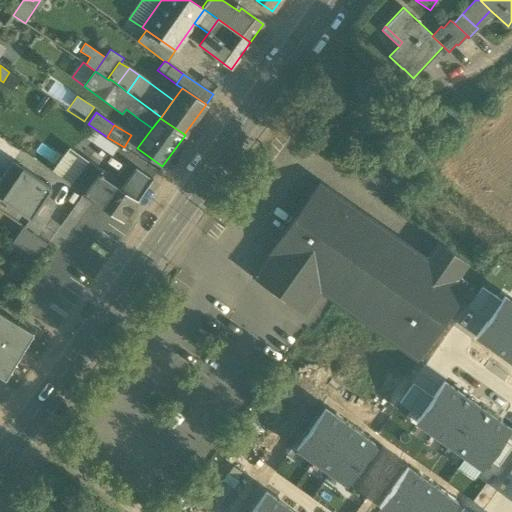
[(89,140),(113,156),(118,148),(94,132),(89,140)]
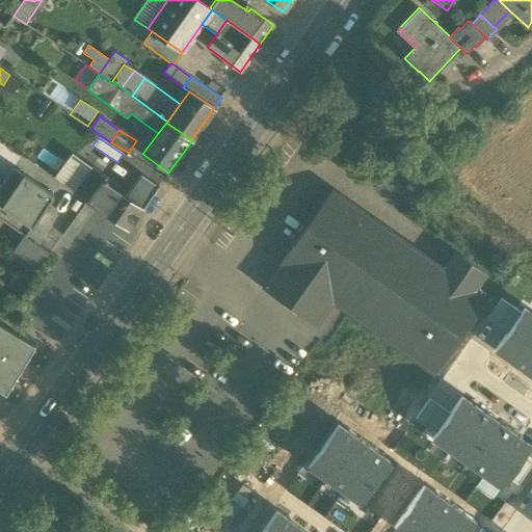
[(54,177),(73,191),(90,167),(72,153),(54,177)]
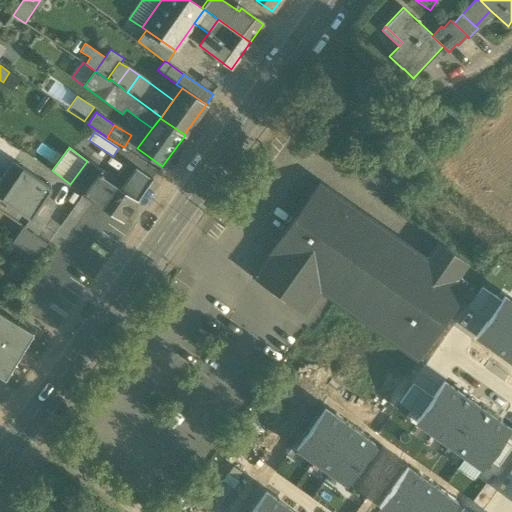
[(70,184),(83,195),(98,174),(99,175),(102,170),(88,160),(87,161),(70,184)]
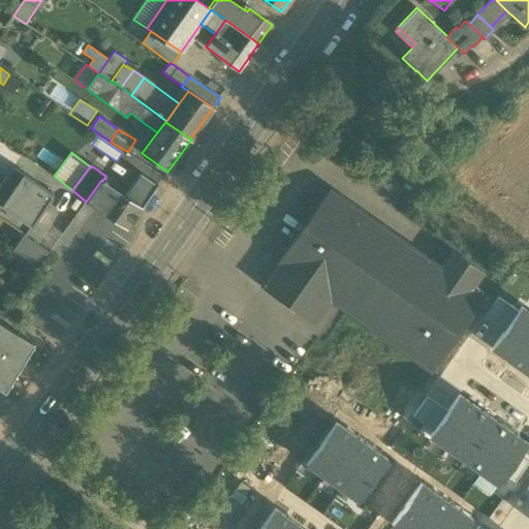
[(0,184),(0,218),(24,235),(25,236),(54,194),(12,166),(1,184),(0,184)]
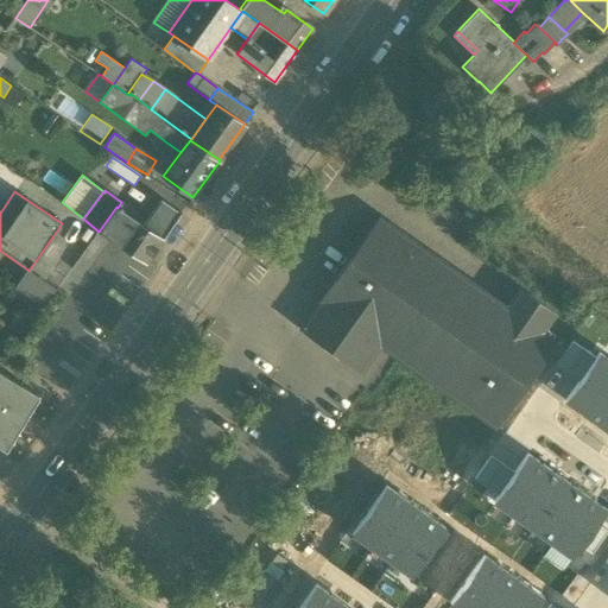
[(99,232),(146,264),(181,214),(162,201),(144,226),(118,208),(116,207),(99,232)]
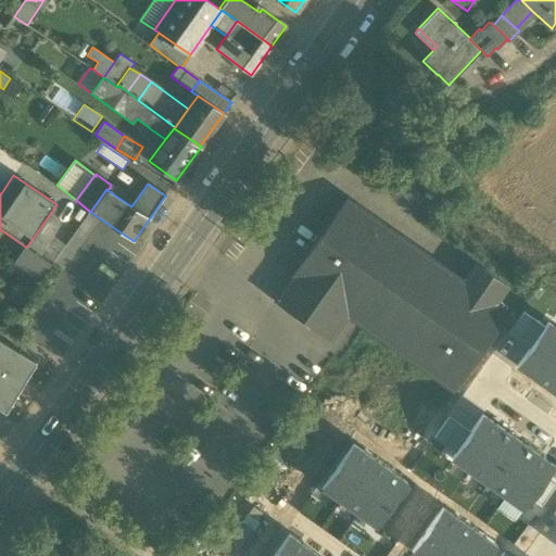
[(292,276),(311,289),(300,305),(312,314),(336,331),(348,315),(453,390),(507,314),(494,304),(471,288),(346,200),(292,276)]
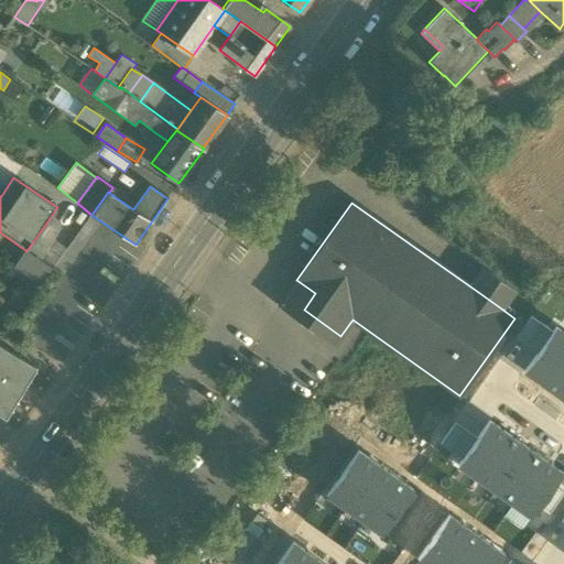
[(52,267),(26,251),(25,250),(10,273),(22,281),(19,285),(33,295),(52,267)]
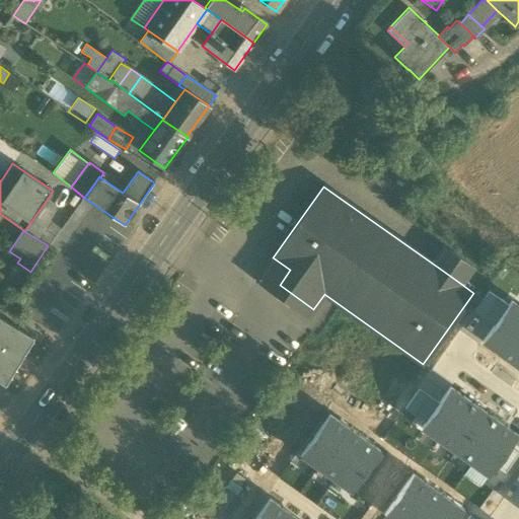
[(440,269),(461,284),(472,268),(450,251),(440,269)]
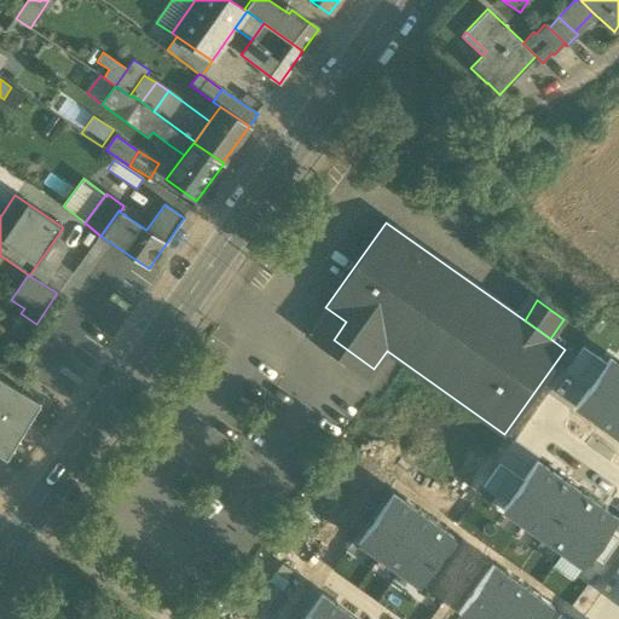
[(346,322),(325,307),(306,335),(366,379),(374,369),(347,350),(334,340),(346,322)]
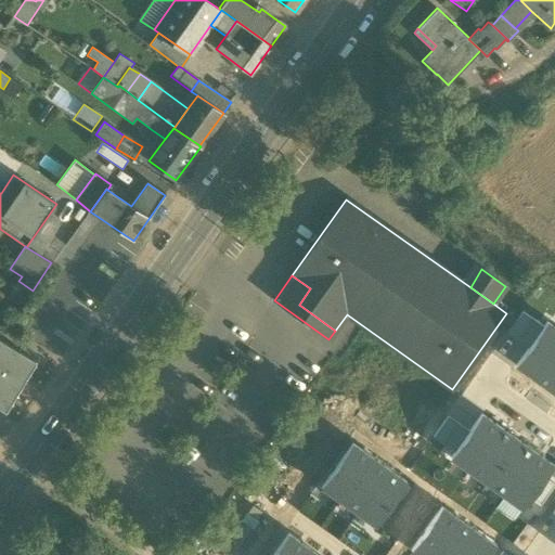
[(21,306),(29,291),(21,285),(13,287),(10,293),(11,299),(21,306)]
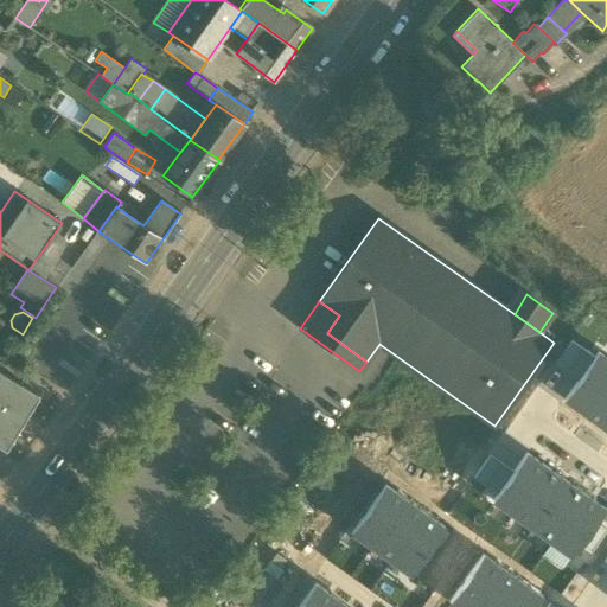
[(555,364),(566,372),(582,349),(572,340),(555,364)]
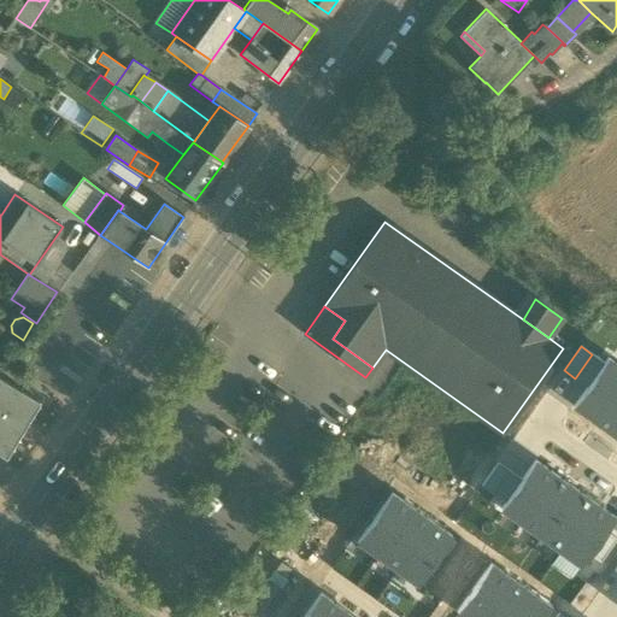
[(604,363),(592,354),(575,378),(587,387),(604,363)]
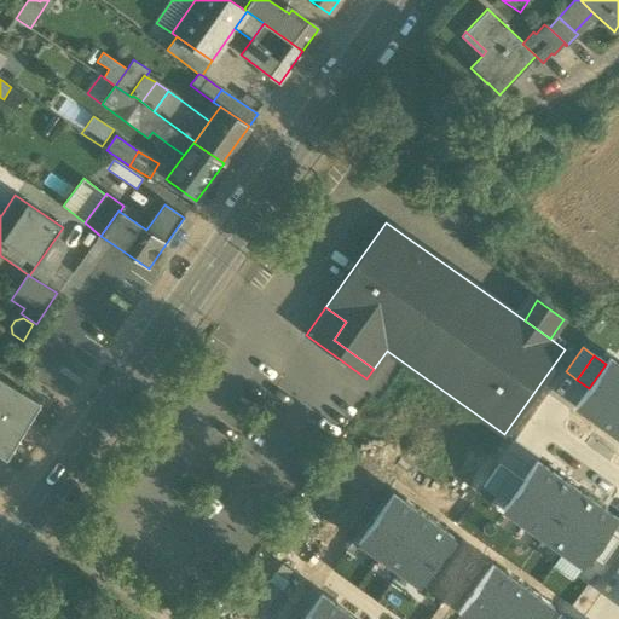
[(576,408),(596,421),(618,388),(618,365),(609,359),(606,364),(589,388),(576,408)]
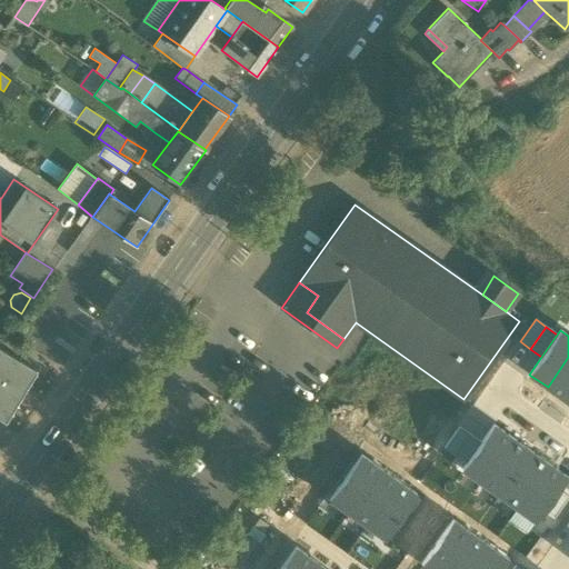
[(0,418),(6,421),(36,370),(0,347),(0,418)]
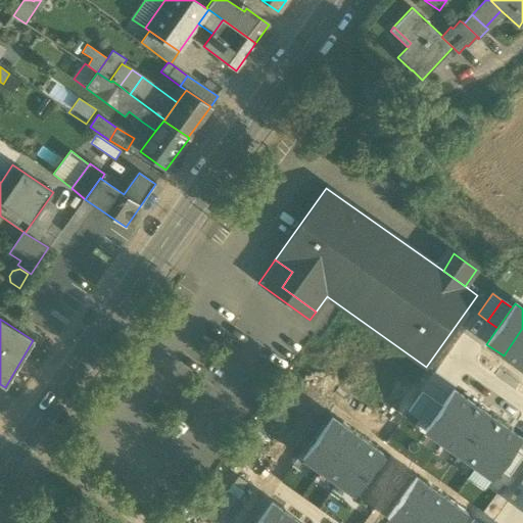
[(522,328),(504,355),(520,368),(522,363),(522,328)]
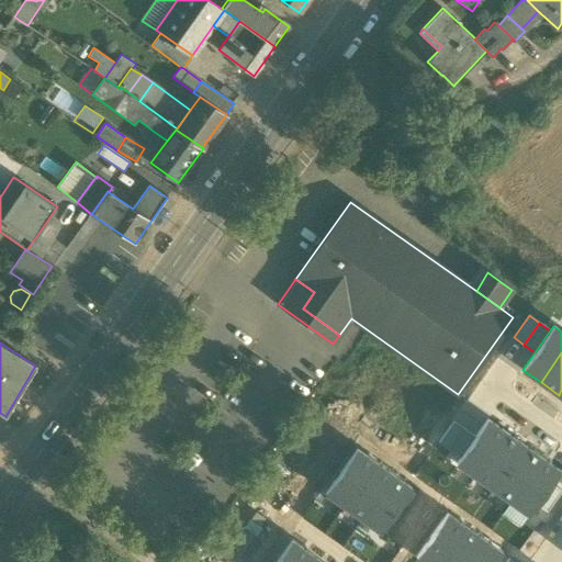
[(460,458),(457,463),(474,476),(506,433),(487,419),(475,436),(460,458)]
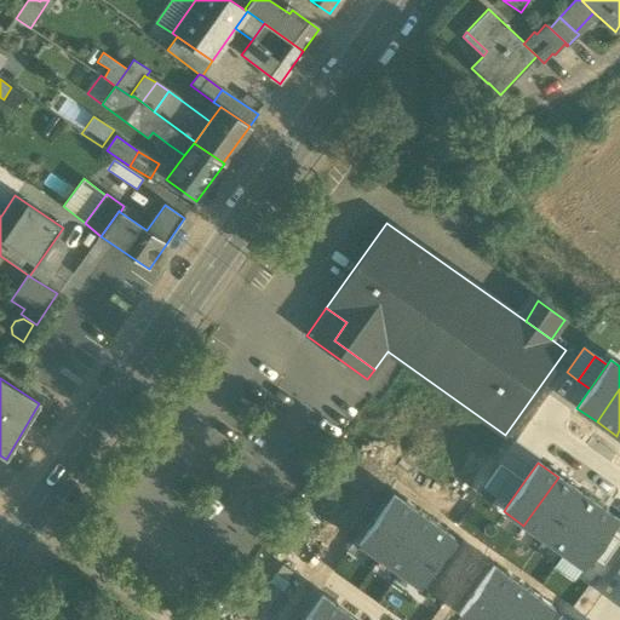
[(495,497),(512,472),(500,465),(483,488),(495,497)]
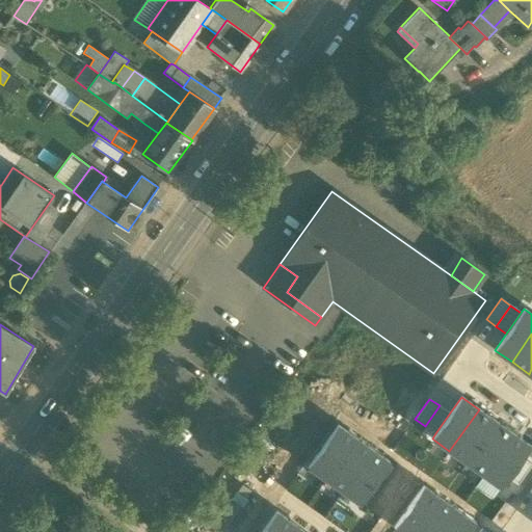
[(440,405),(425,426),(435,433),(450,413),(440,405)]
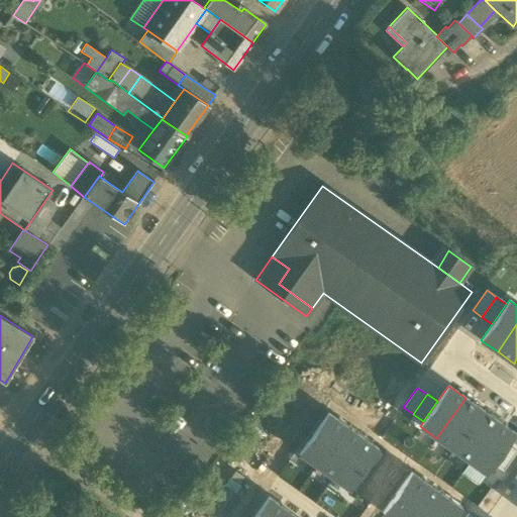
[(466,398),(436,438),(453,449),(482,409),(466,398)]
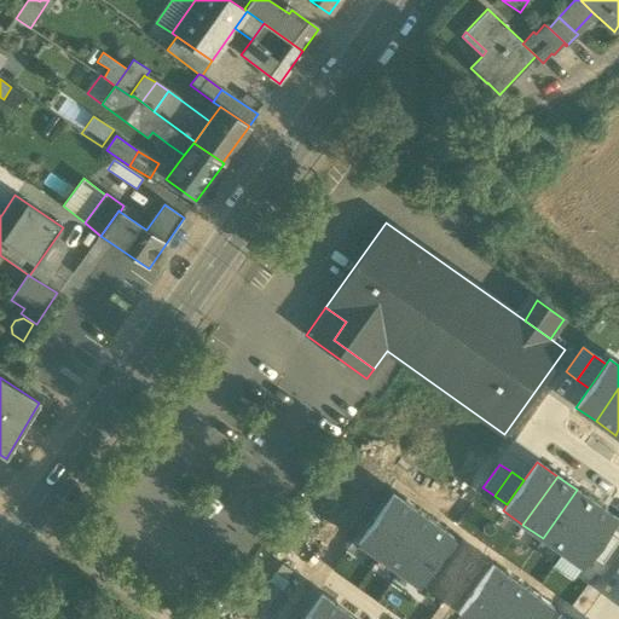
[(577,490),(543,538),(562,553),(596,504),(577,490)]
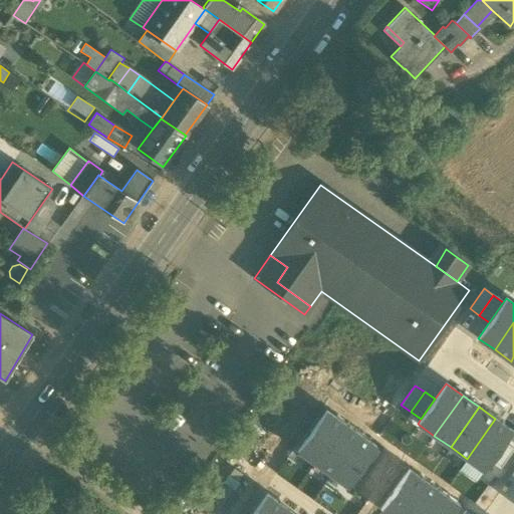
[(326,411),(297,451),(314,463),(342,423),(326,411)]
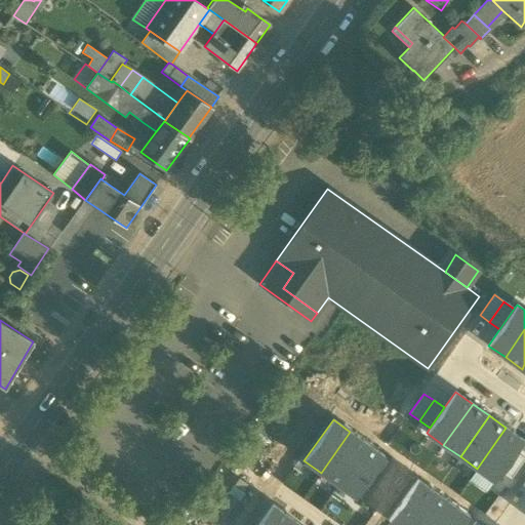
[(506,428),(477,469),(494,481),(500,472),(515,451),(523,440),(506,428)]
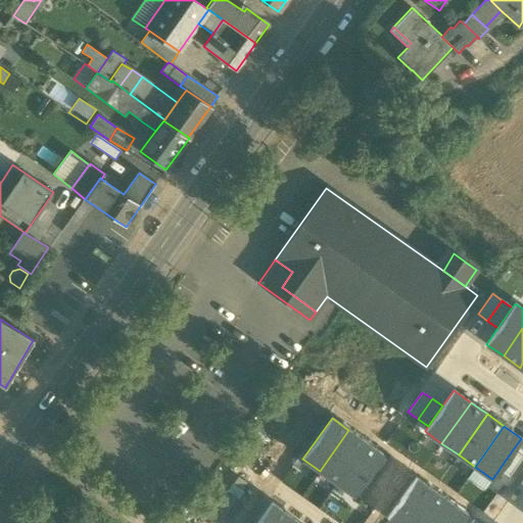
[(348,430),(320,471),(336,482),(366,442),(348,430)]
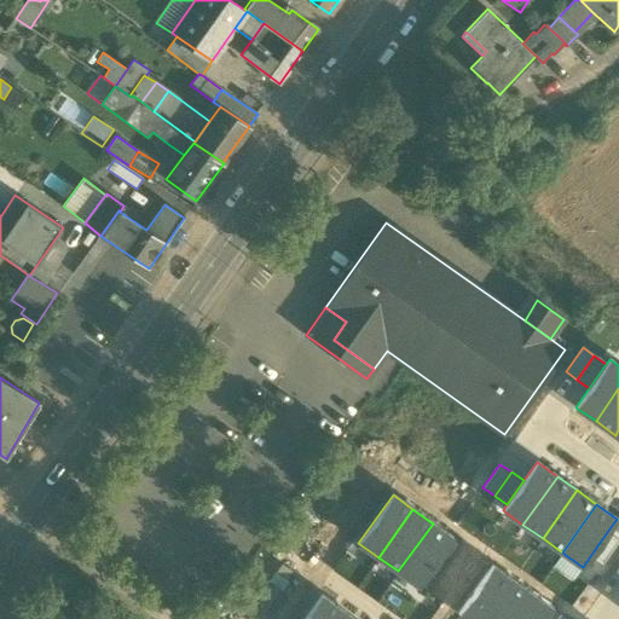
[(433,524),(398,571),(418,585),(453,538),(433,524)]
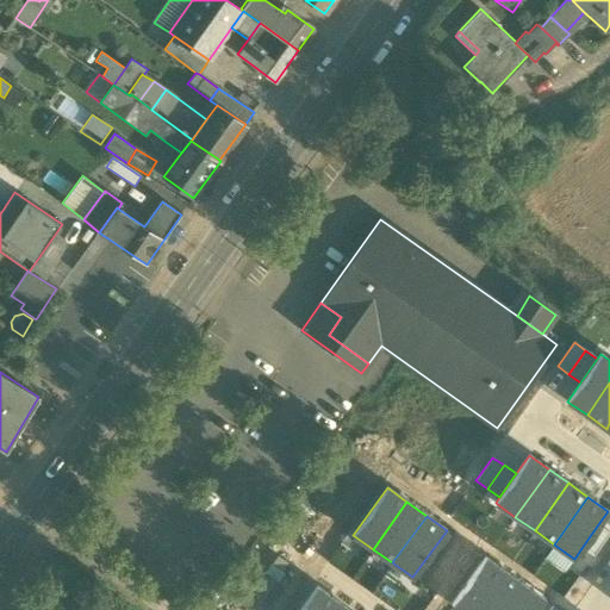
[(609,533),(598,524),(582,548),(593,555),(609,533)]
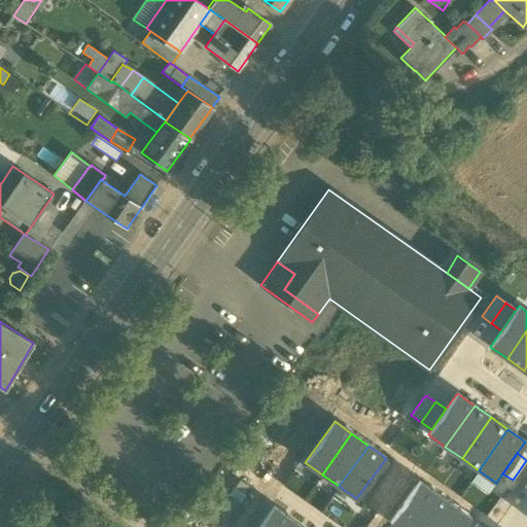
[(419,482),(390,523),(396,526),(413,526),(436,494),(419,482)]
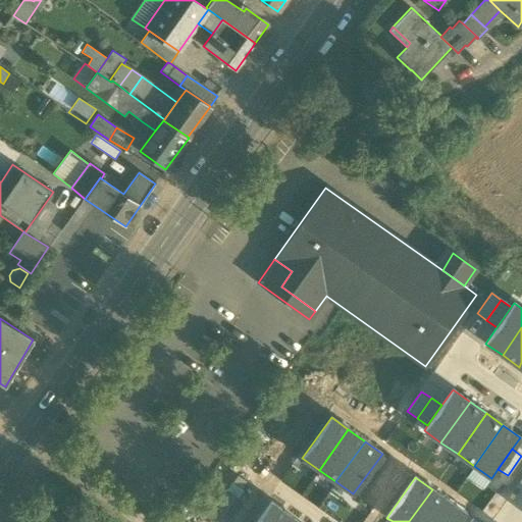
[(432,489),(409,521),(433,521),(449,501),(432,489)]
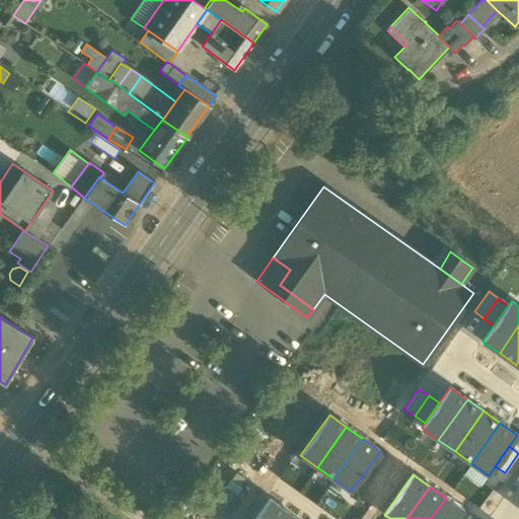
[(446,498),(431,518),(456,518),(463,510),(446,498)]
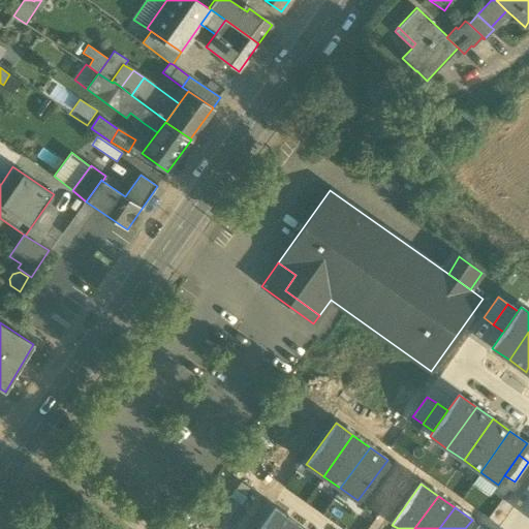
[(274,508),(259,528),(285,528),(291,521),(274,508)]
